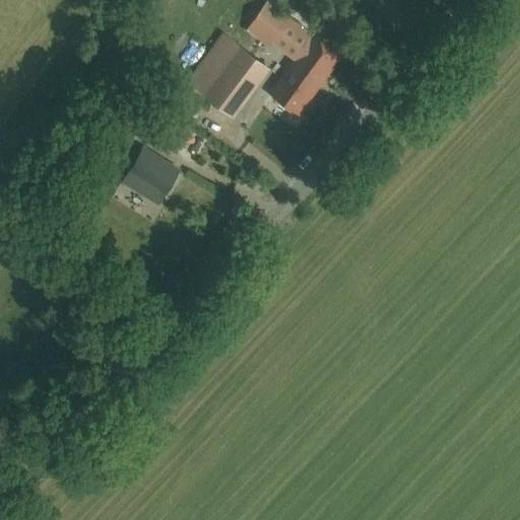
[(298,113),(341,56),(266,3),(247,30),(268,45),(270,42),(293,58),(268,90),(298,113)]
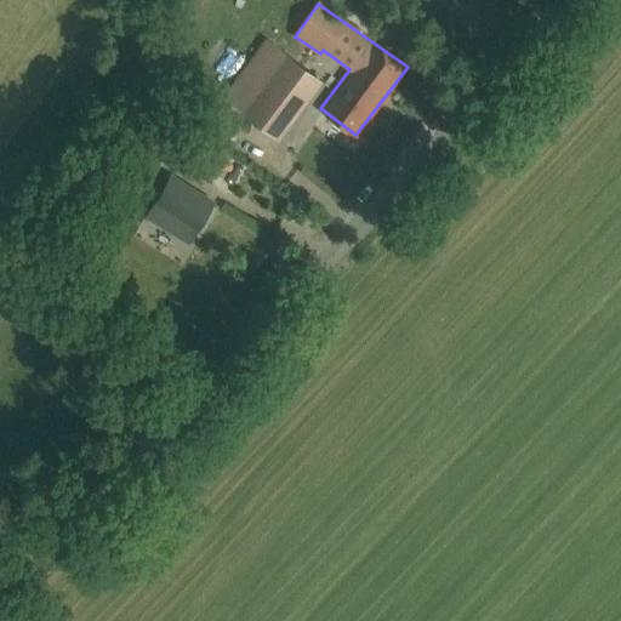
[(279,140),(322,80),(265,39),(222,97),(279,140)]
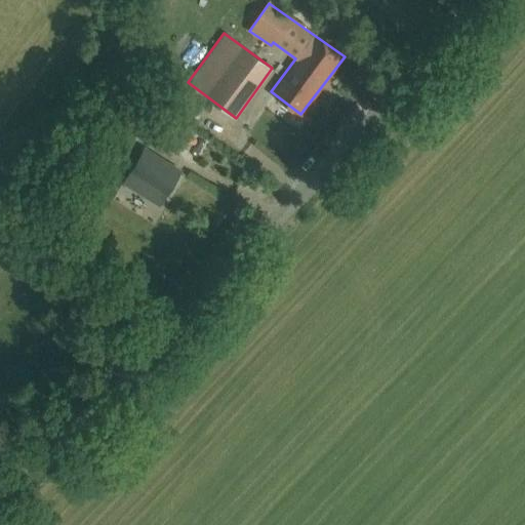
[(160,204),(179,171),(145,150),(124,183),(160,204)]
